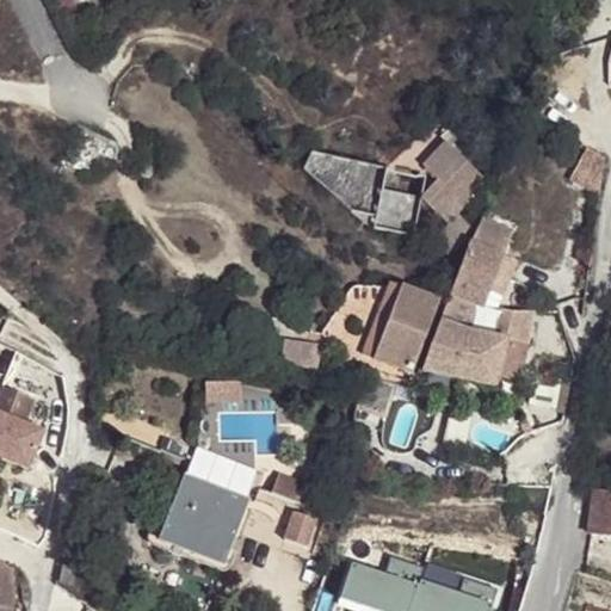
[(445,136),(477,170),(489,159),(455,127),(445,136)]
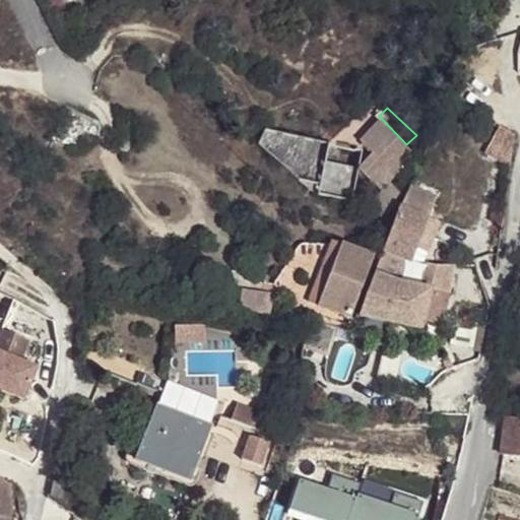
[(379,116),(355,142),(370,155),(356,168),(378,190),(368,202),(382,216),(400,197),(386,183),(412,156),(402,148),(406,144),(379,116)]
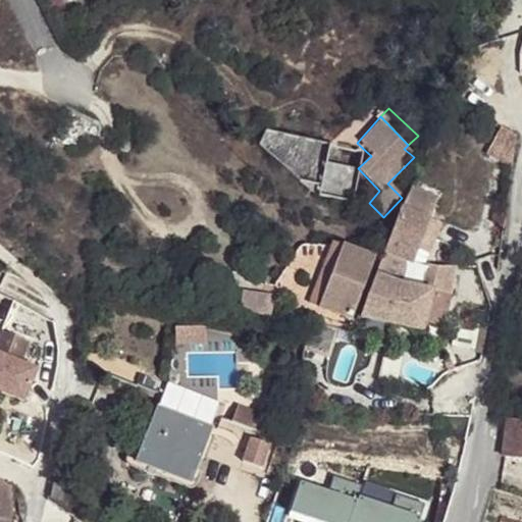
[(516,132),(501,123),(488,150),(514,163),(516,132)]
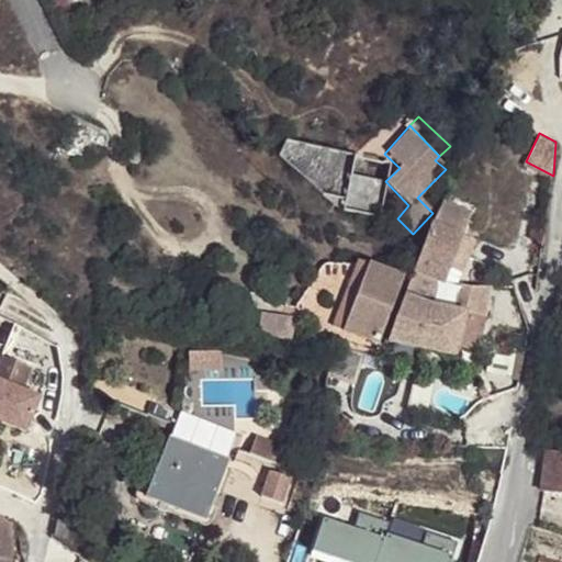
[(441,205),(414,272),(434,279),(441,281),(446,282),(463,237),(471,215),(441,205)]
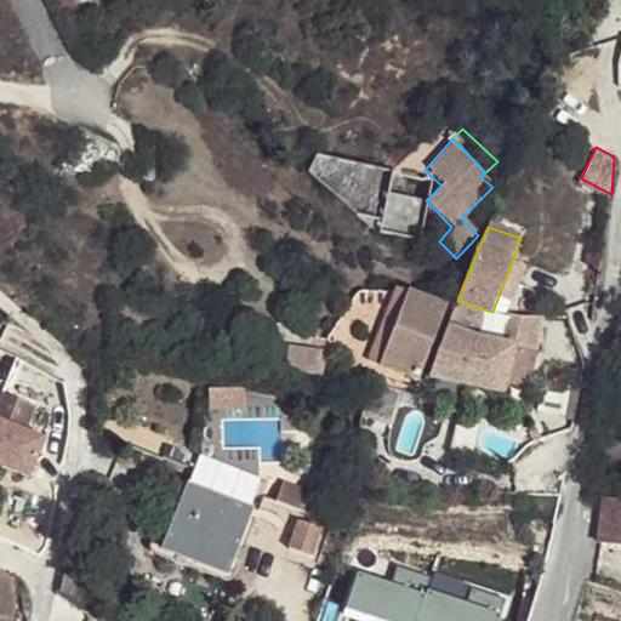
[(524,266),(512,262),(493,312),(496,313),(506,315),(524,266)]
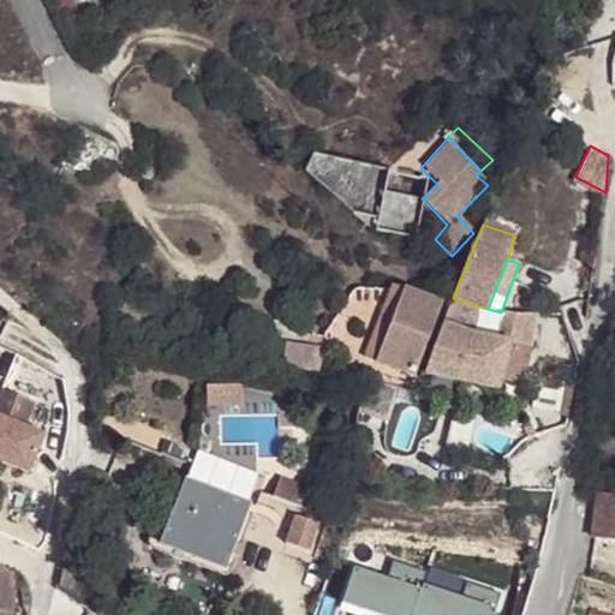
[(383,363),(407,291),(393,287),(368,358),(383,363)]
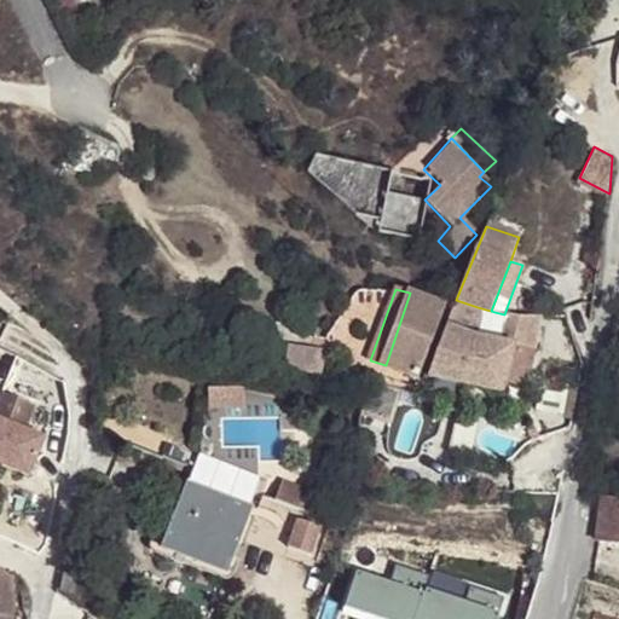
[(446,306),(410,293),(386,365),(421,376),(446,306)]
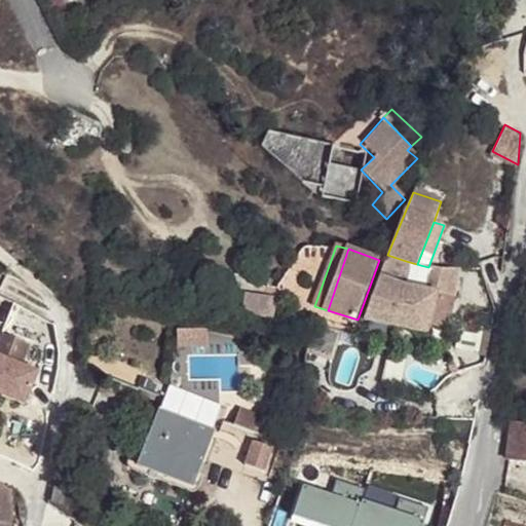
[(406,261),(387,255),(378,280),(396,287),(406,261)]
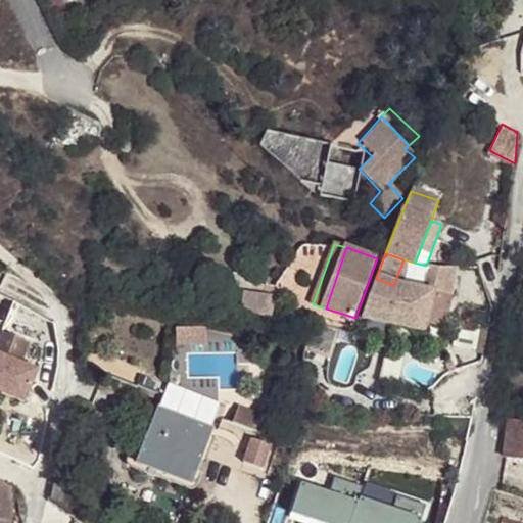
[(415,263),(411,262),(402,287),(436,293),(454,294),(454,267),(433,267),(426,266),(418,264),(415,263)]
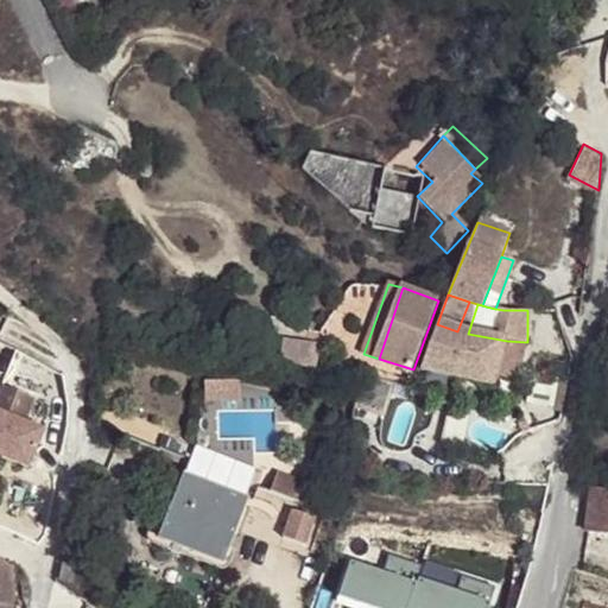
[(457,331),(437,324),(420,371),(496,387),(507,341),(468,334),(457,331)]
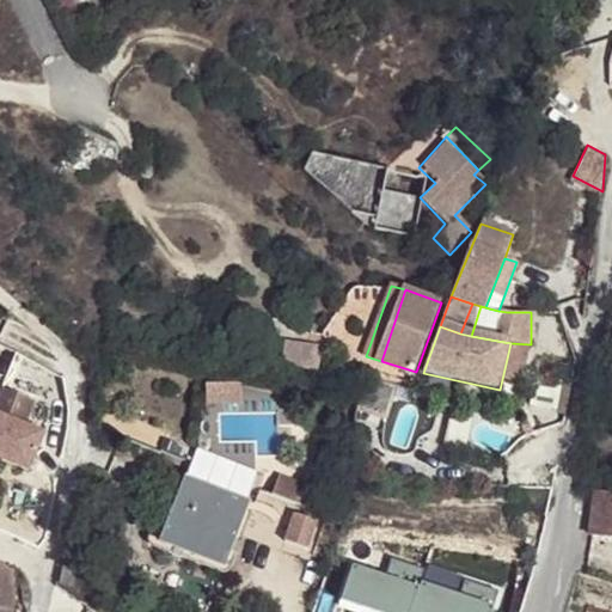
[(323,349),(289,343),(286,363),(319,369),(323,349)]
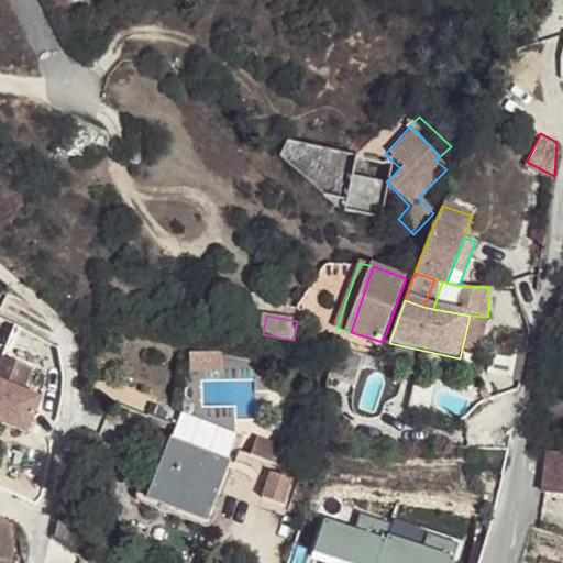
[(31,395),(0,383),(0,422),(18,430),(31,395)]
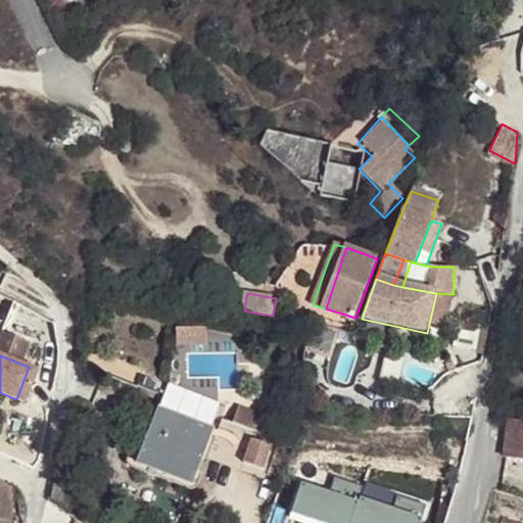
[(169,384),(159,408),(209,427),(219,403),(169,384)]
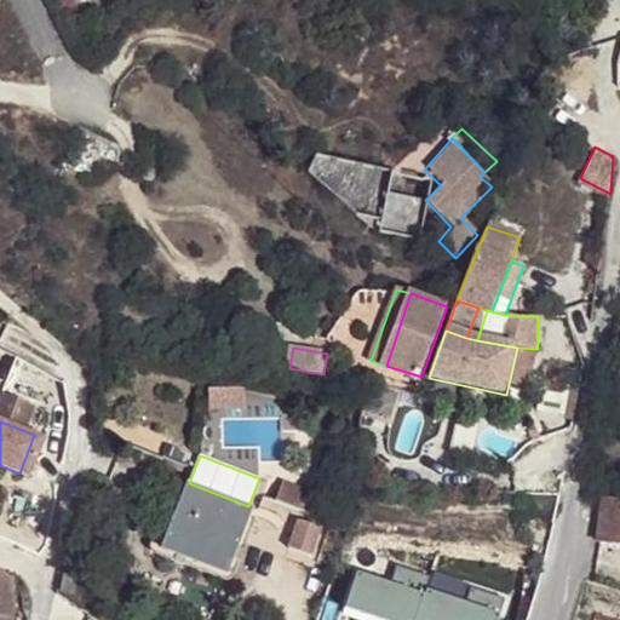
[(248,506),(189,483),(184,495),(166,541),(201,555),(197,566),(224,579),(239,544),(244,546),(257,517),(252,515),(254,509),(248,506)]
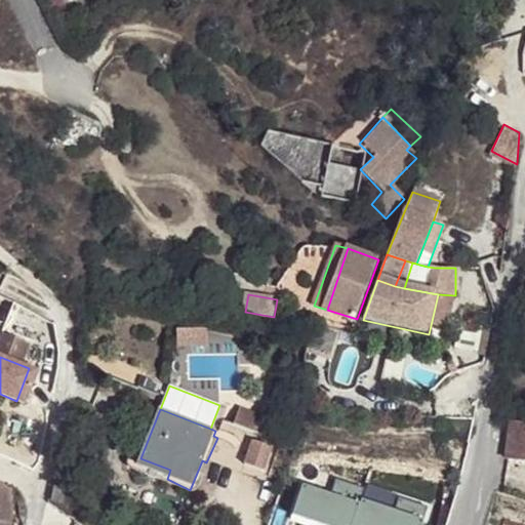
[(270,421),(242,410),(234,427),(263,438),(270,421)]
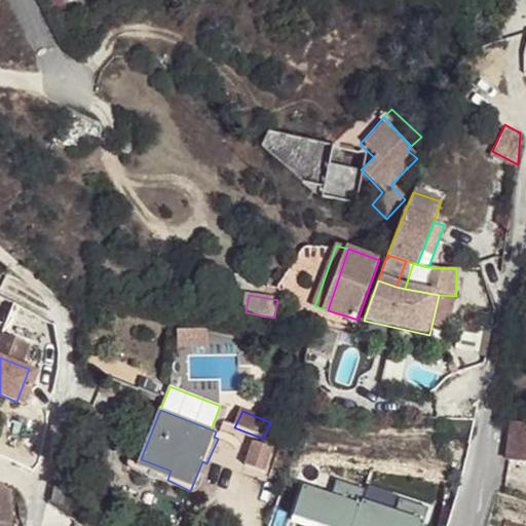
[(141,459),(156,420),(136,458),(132,464),(138,473),(165,484),(192,494),(199,493),(207,463),(202,461),(190,491),(167,480),(171,471),(141,459)]
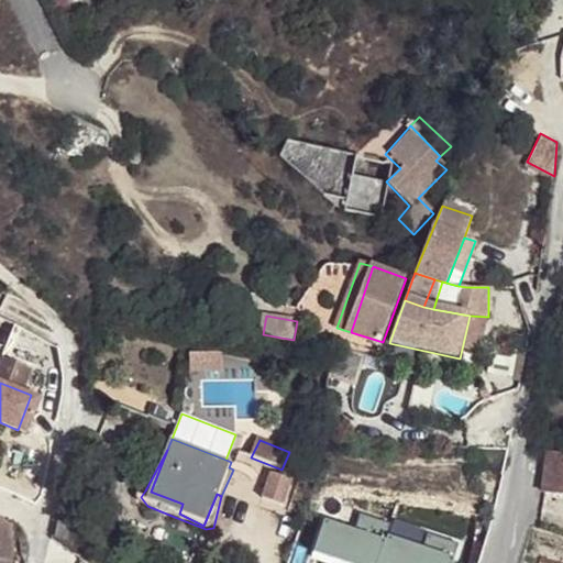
[(562,454),(552,453),(548,493),(562,494),(562,454)]
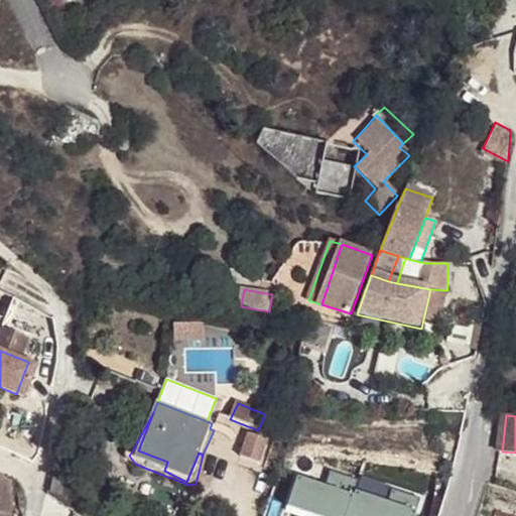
[(0,515),(8,515),(5,490),(0,487),(0,515)]
